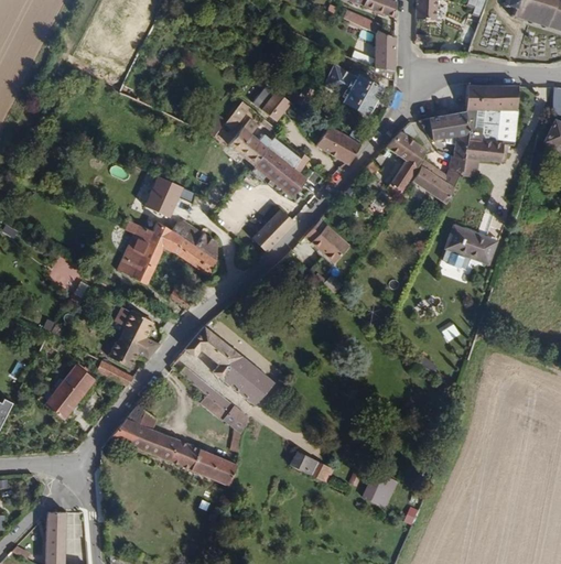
[(351,0),(397,18),(397,0),(351,0)]
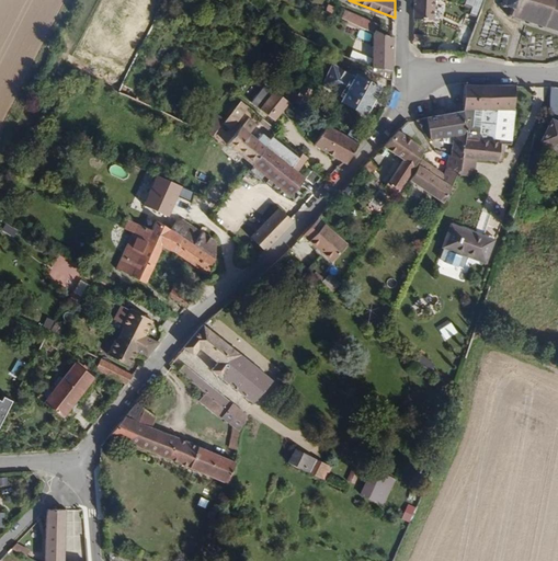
[(454,3),(441,0),(414,0),(414,19),(434,20),(435,1),(446,4),(445,7),(454,8),(454,3)]
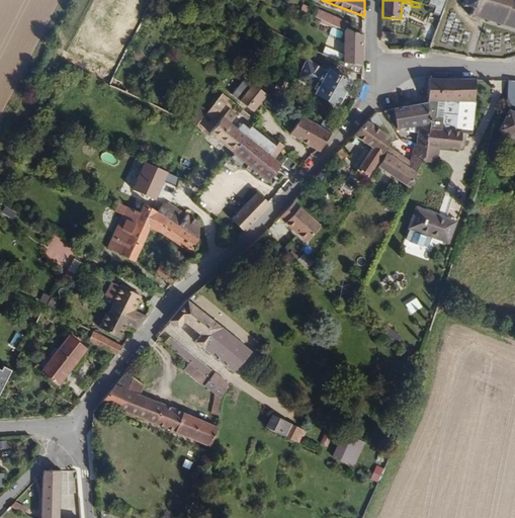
[(437,7),(435,12),(444,14),(447,0),(431,0),(431,5),(437,7)]
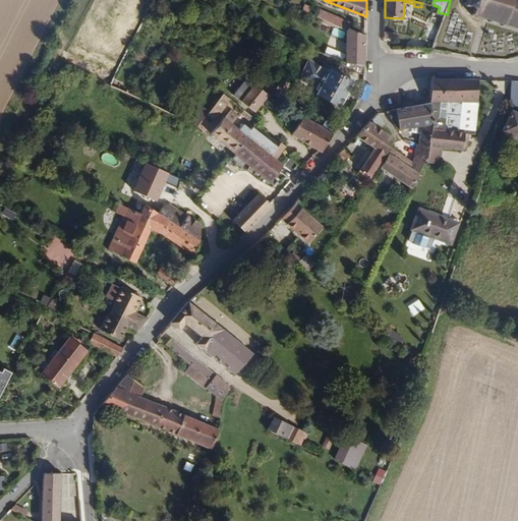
[(517,0),(469,0),(468,5),(476,8),(474,14),(517,27),(517,0)]
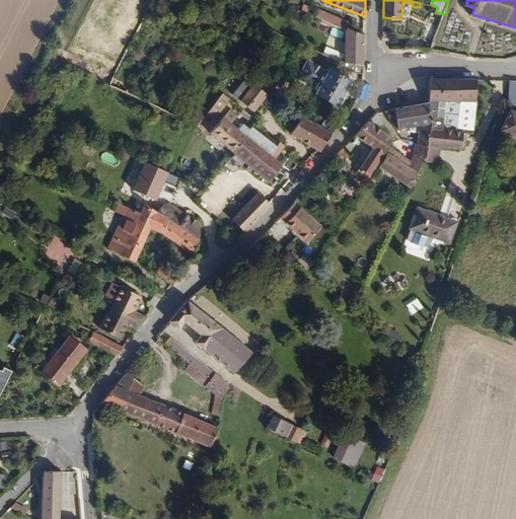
[(348,23),(332,16),(329,21),(337,24),(346,28),(348,23)]
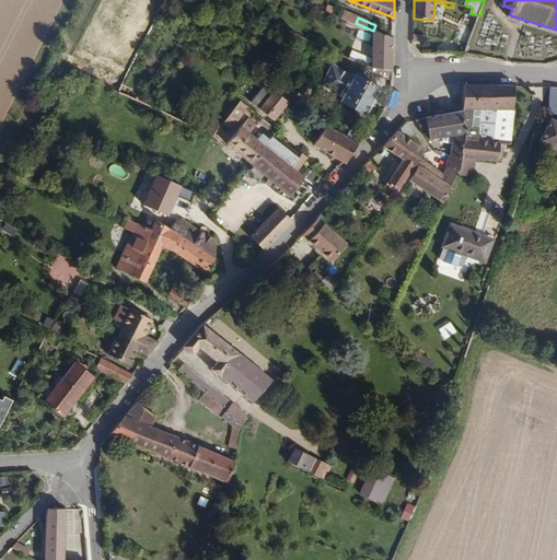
[(393,82),(393,39),(376,32),(373,31),(363,26),(360,34),(373,39),(372,59),(371,65),(366,63),(370,73),(393,82)]
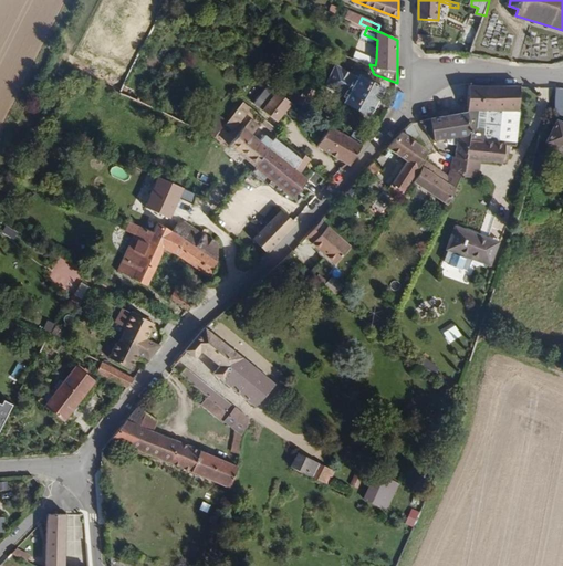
[(376,60),(361,54),(360,61),(369,64),(375,65),(376,60)]
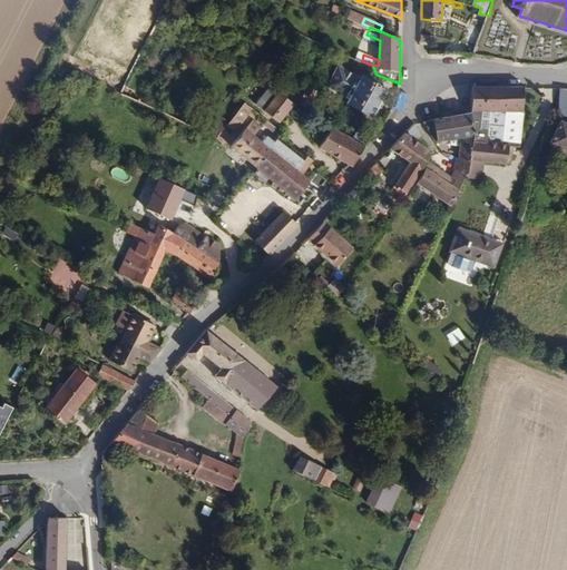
[(361,78),(340,67),(328,88),(350,99),(349,101),(373,115),(385,89),(362,77),(361,78)]
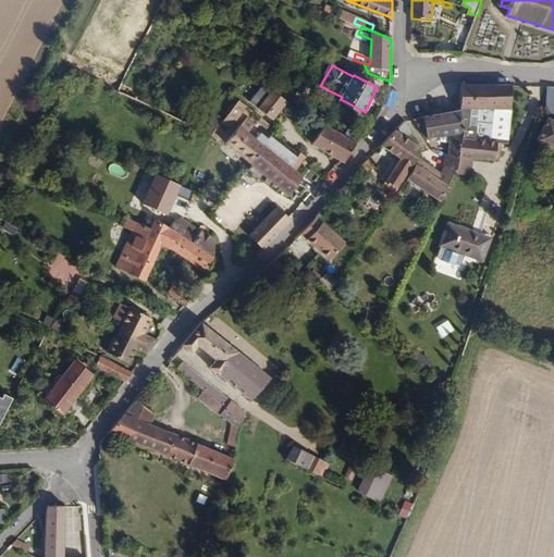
[(509,139),(513,109),(514,82),(460,83),(459,107),(457,153),(457,155),(502,157),(503,146),(500,146),(500,138),(504,138),(509,139)]
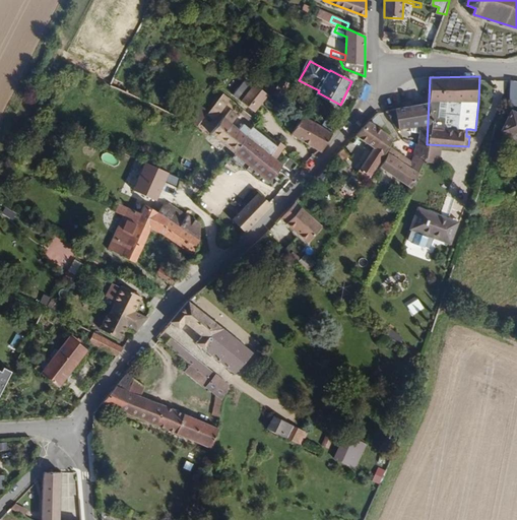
[(264,93),(251,85),(238,104),(252,112),(264,93)]
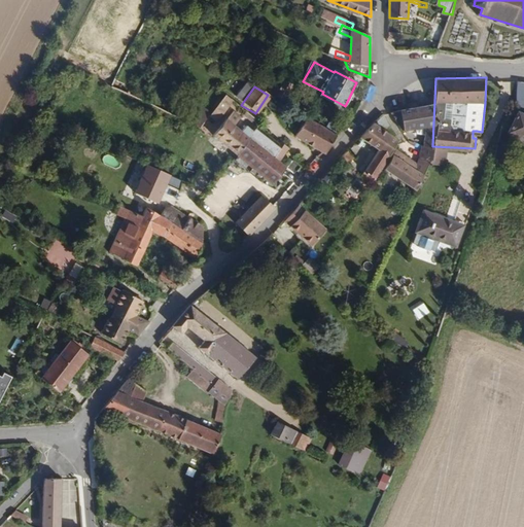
[(216,124),(230,103),(222,98),(209,117),(216,124)]
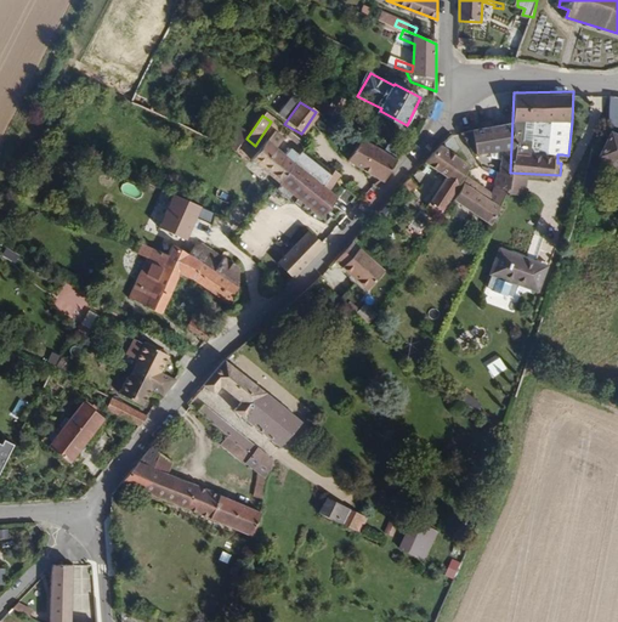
[(502,148),(500,170),(510,171),(512,119),(460,134),(471,147),(472,151),(476,151),(477,152),(502,148)]
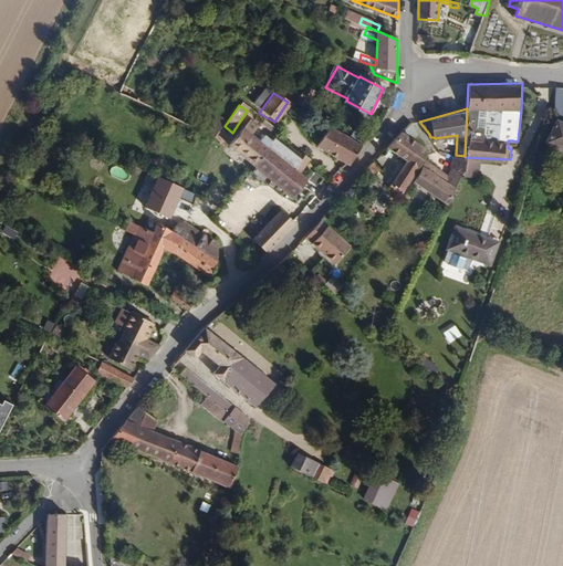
[(562,122),(550,140),(562,147),(562,122)]
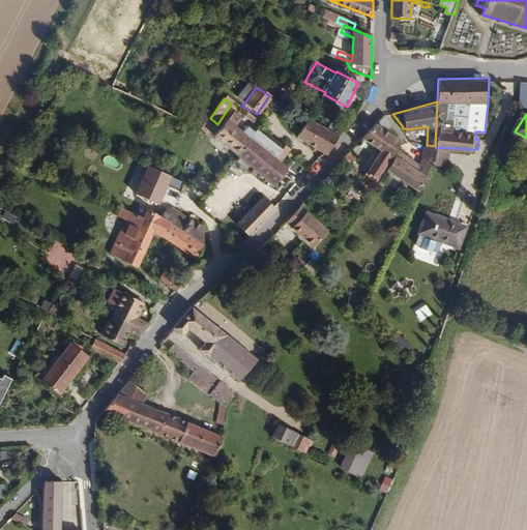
[(340,137),(328,129),(309,117),(297,136),(329,153),(340,137)]
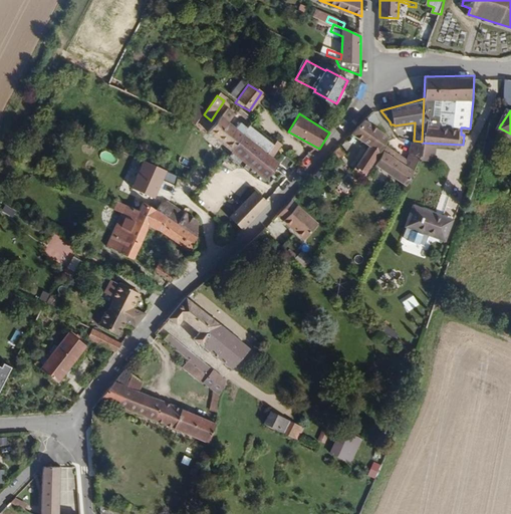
[(359,118),(351,134),(368,144),(351,172),(361,178),(388,139),(370,113),(359,118)]
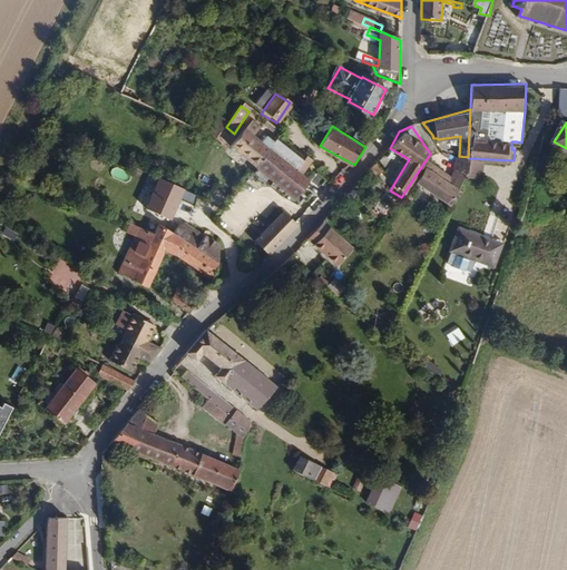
[(240,153),(252,136),(243,129),(230,147),(235,151),(240,153)]
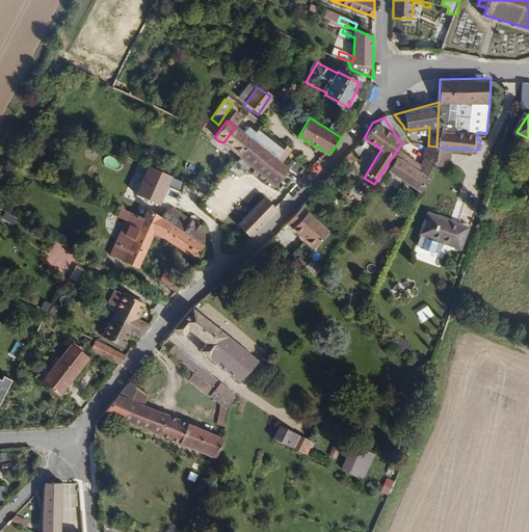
[(336,121),(329,130),(341,137),(349,129),(336,121)]
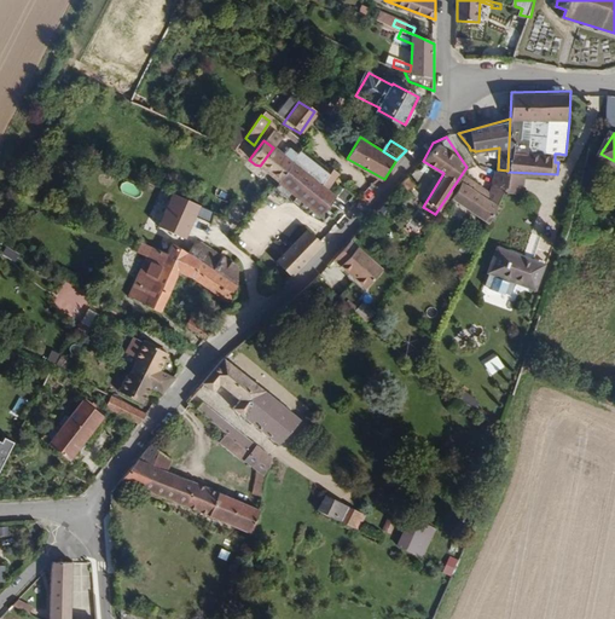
[(262,168),(279,183),(293,163),(273,148),(260,166),(262,168)]
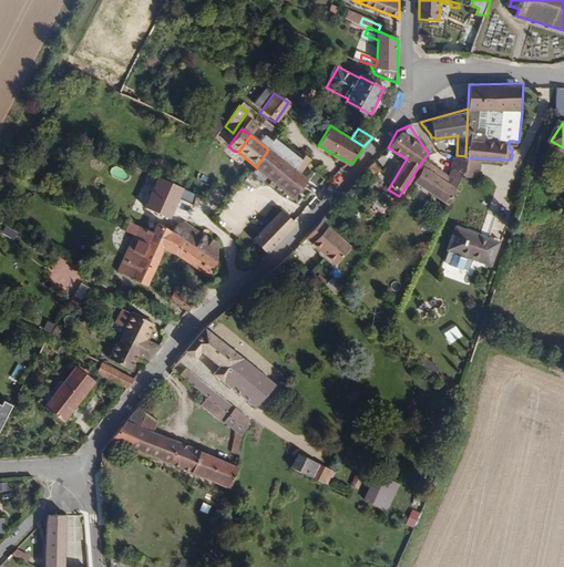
[(268,150),(307,179),(314,171),(307,165),(310,161),(299,152),(295,157),(274,140),(268,150)]
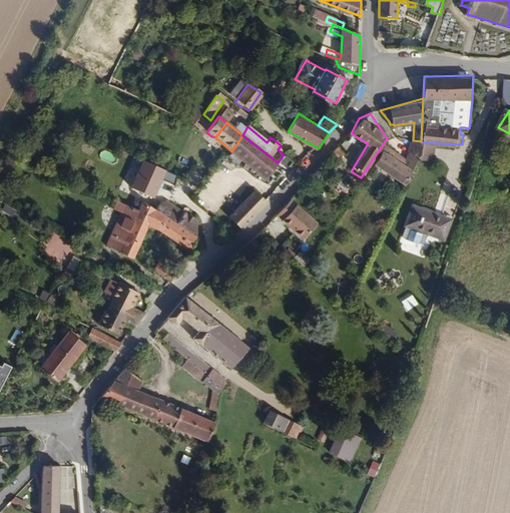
[(266,179),(278,162),(242,135),(231,151),(244,161),(266,179)]
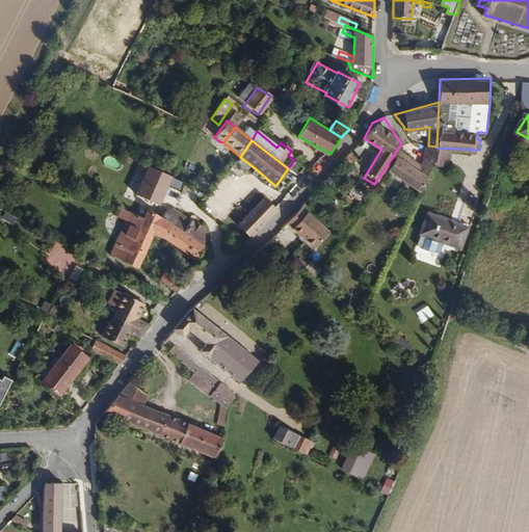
[(437,147),(428,145),(424,156),(434,160),(437,156),(437,148),(437,147)]
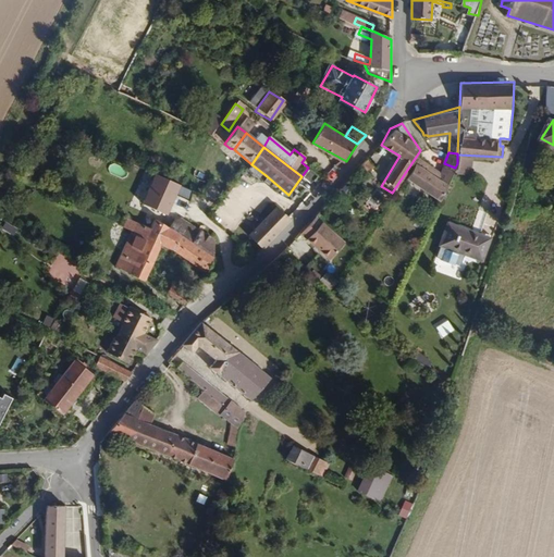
[(472,158),(459,157),(459,171),(471,172),(472,158)]
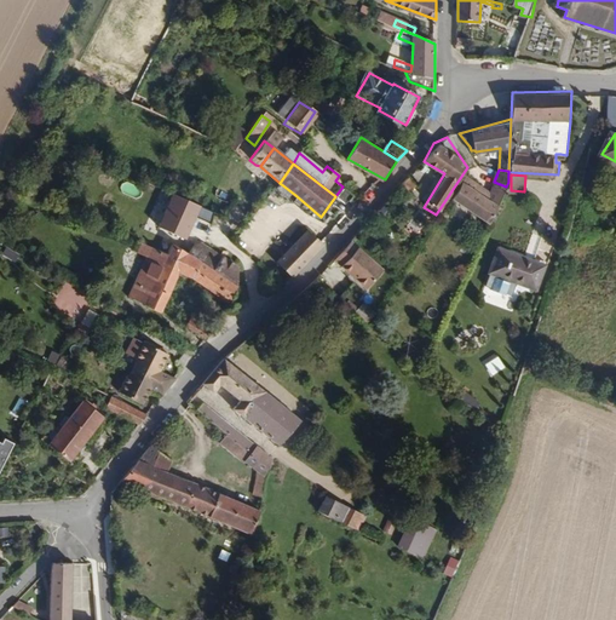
[(401,185),(408,193),(416,183),(409,177),(401,185)]
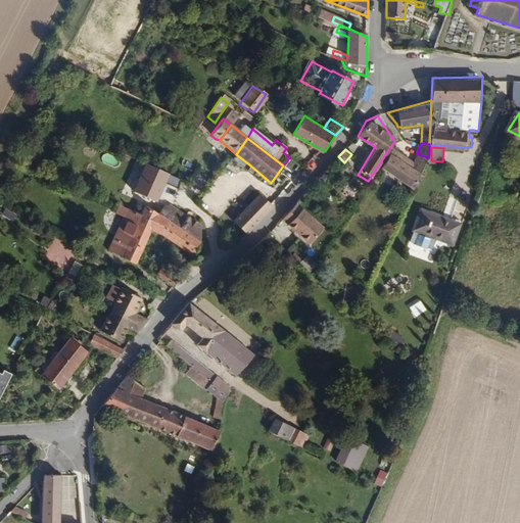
[(413,162),(392,150),(390,154),(410,167),(413,162)]
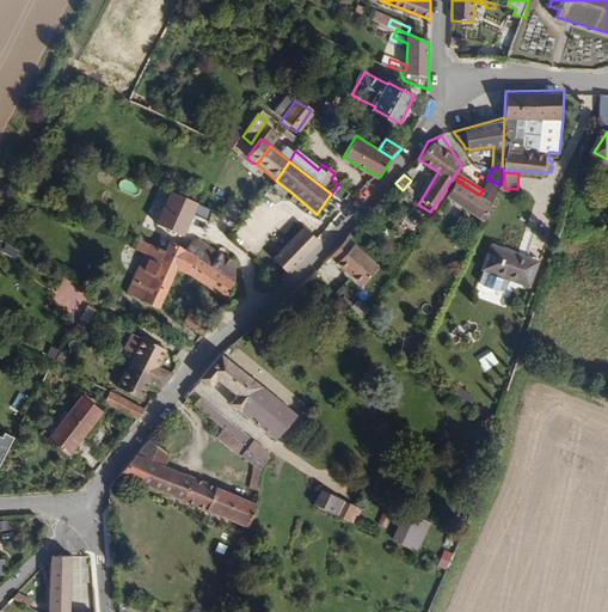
[(499,184),(487,179),(483,190),(479,195),(456,181),(446,196),(483,219),(499,184)]
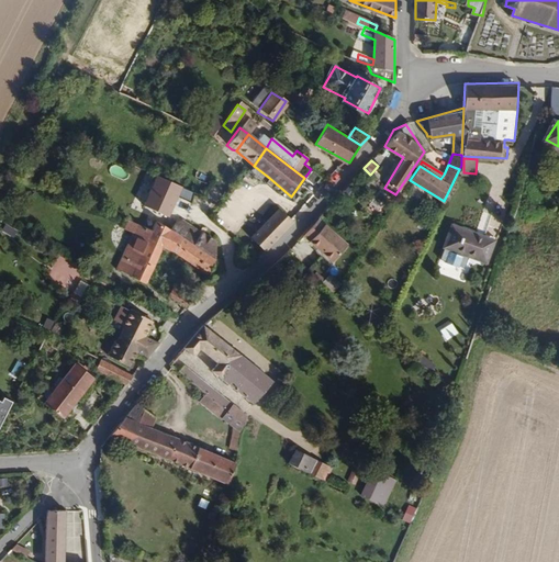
[(185,186),(159,176),(146,205),(172,216),(185,186)]
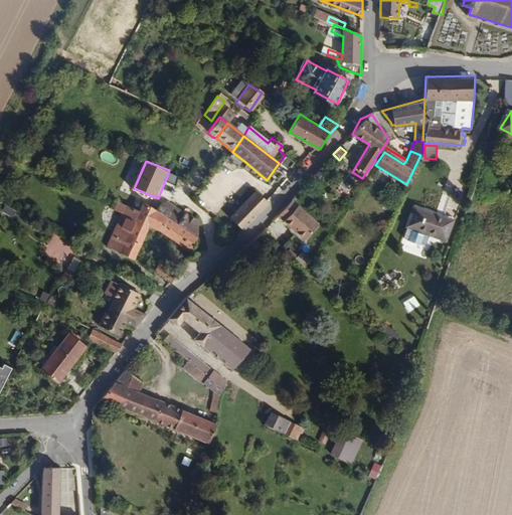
[(299,166),(294,162),(290,167),(295,171),(299,166)]
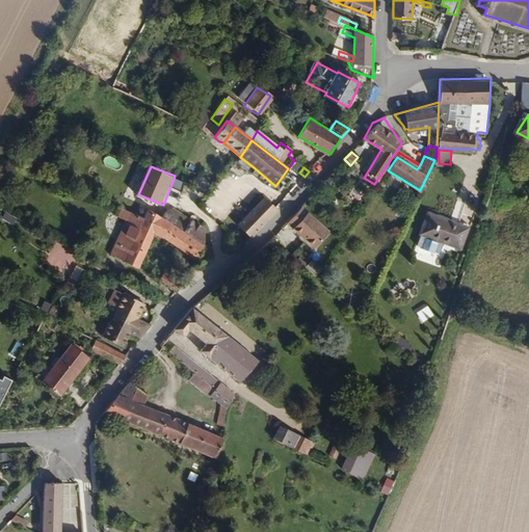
[(265,196),(239,224),(250,235),(252,237),(279,211),(265,196)]
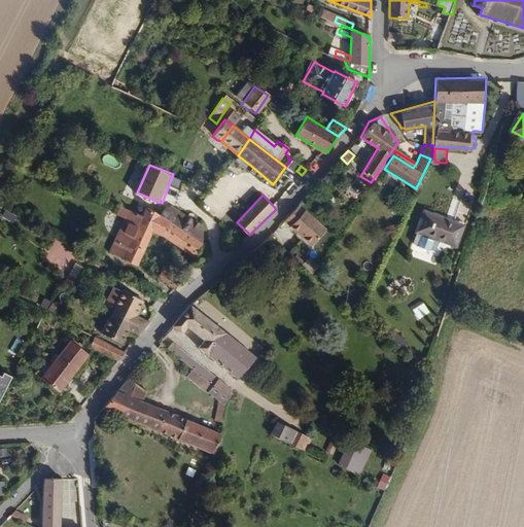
[(285,220),(312,245),(325,231),(299,205),(285,220)]
